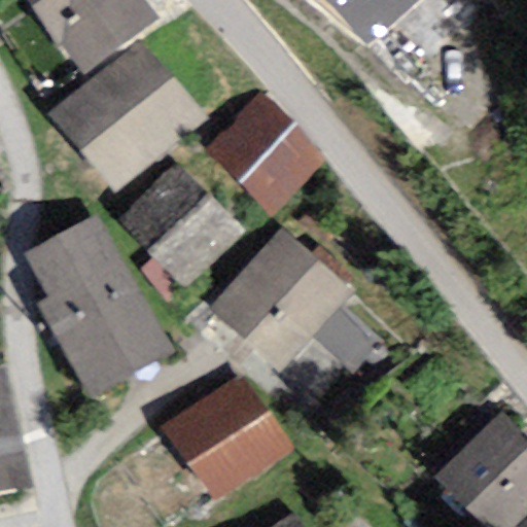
[(160,19),(144,0),(26,0),(82,75),(160,19)]
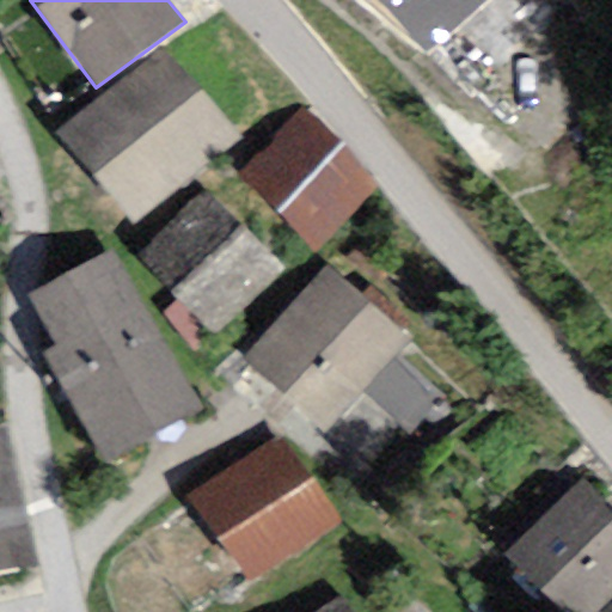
[(491,0),(332,0),(396,78),(491,0)]
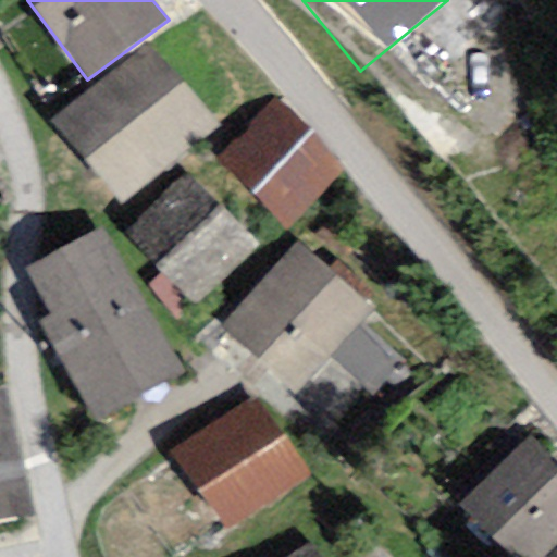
[(219,127),(151,49),(51,120),(121,205),(219,127)]
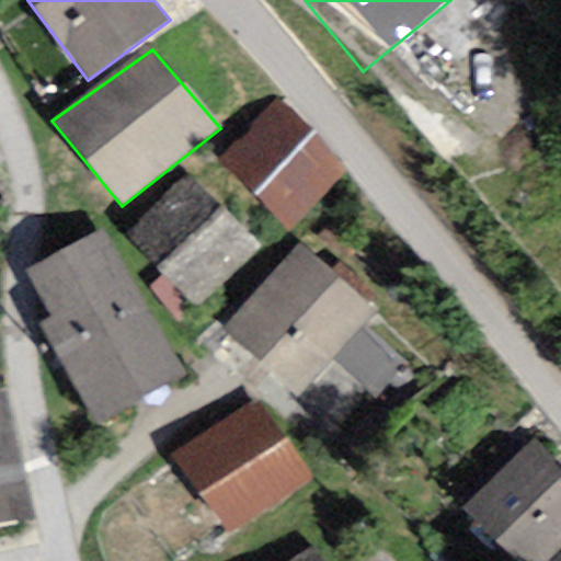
[(350,172),(282,101),(220,159),(288,230),(350,172)]
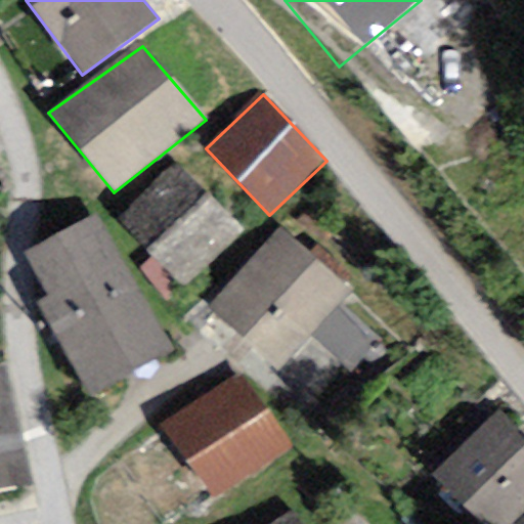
[(244,229),(178,161),(118,218),(183,287),(244,229)]
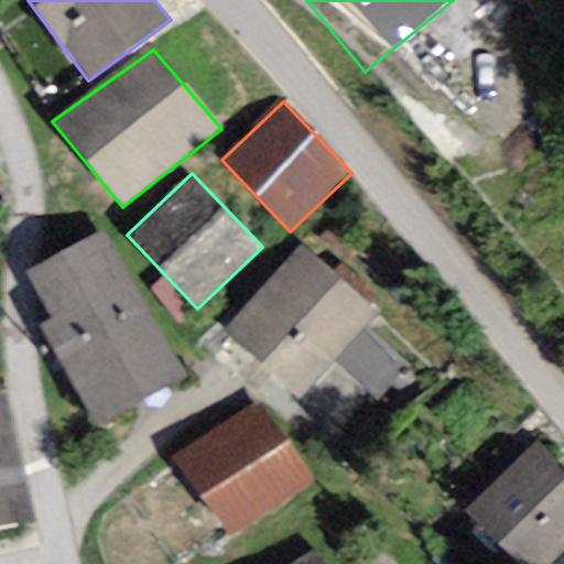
[(104,230),(23,273),(52,320),(40,326),(98,430),(187,379),(104,230)]
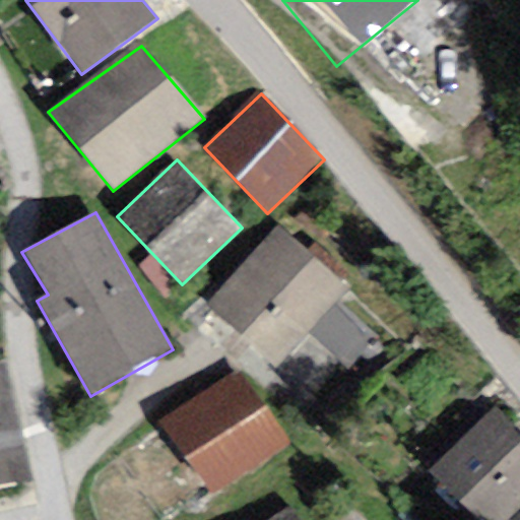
[(347,290),(277,228),(206,305),(277,369),(347,290)]
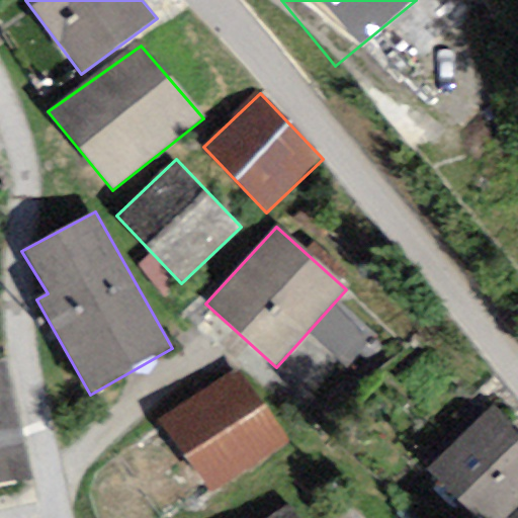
[(9,362),(0,363),(0,484),(31,479),(9,362)]
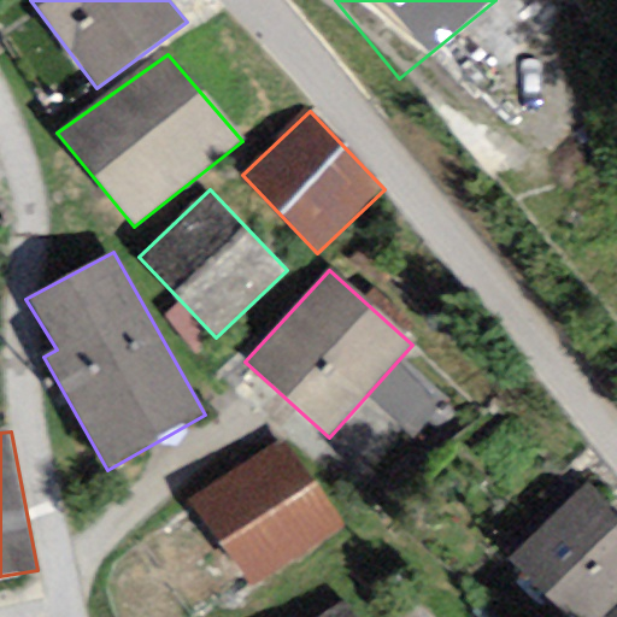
[(345,530),(286,438),(192,497),(251,589),(345,530)]
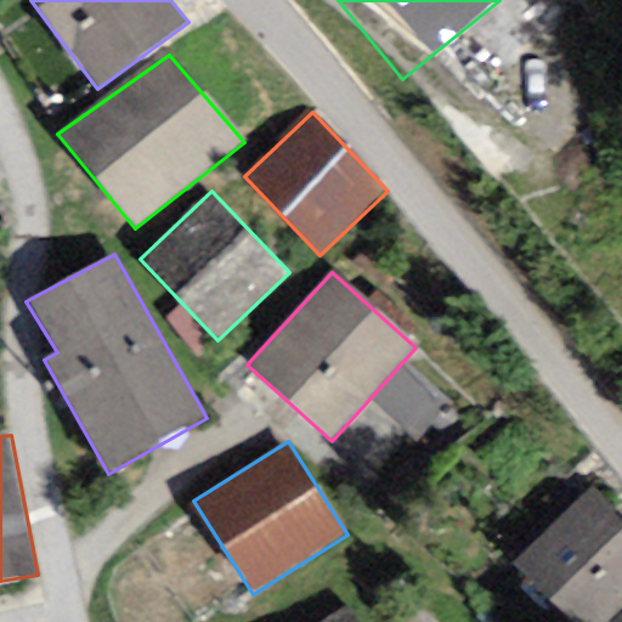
[(605,621),(621,605),(621,520),(592,491),(518,564),(576,621),(605,621)]
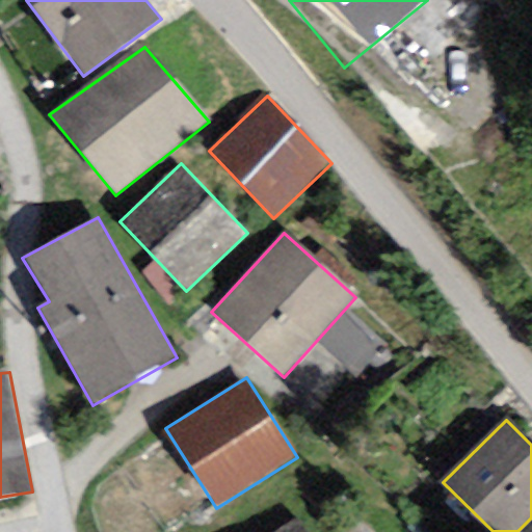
[(302,531),(295,521),(277,531),(302,531)]
